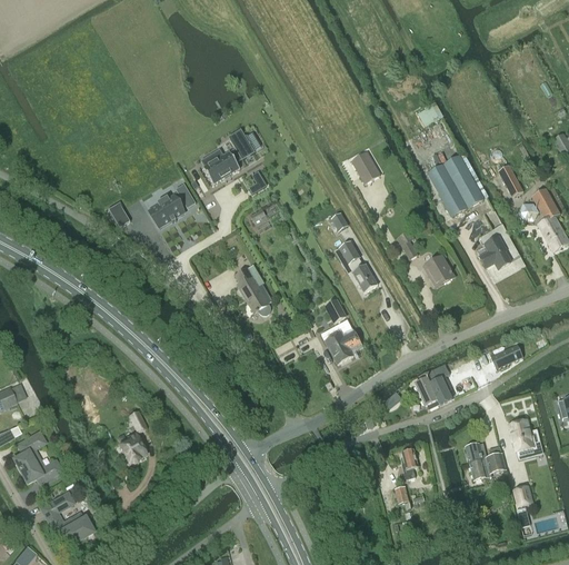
[(568,128),(553,138),(559,148),(565,157),(568,155),(568,128)]
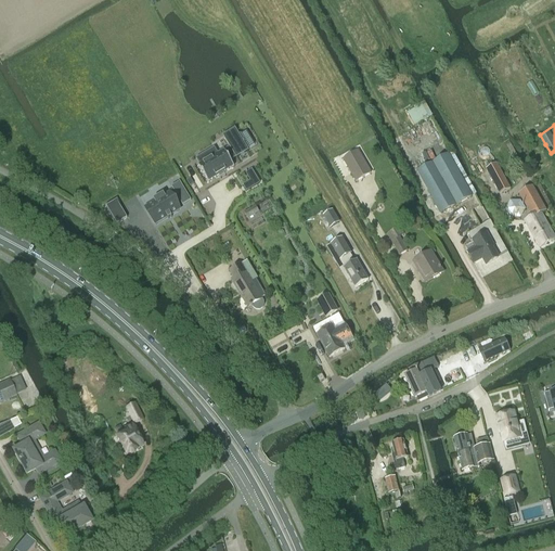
[(208,156),(198,162),(208,178),(234,162),(231,156),(235,153),(236,155),(248,148),(235,126),(213,139),(216,144),(205,151),(208,156)]
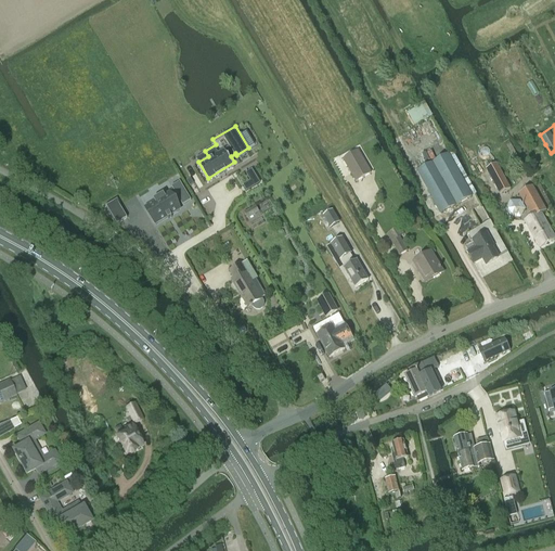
[(357,178),(371,169),(358,146),(344,155),(357,178)]
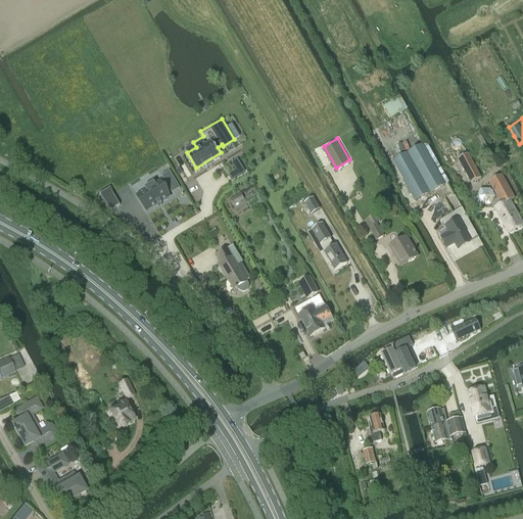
[(423,141),(393,157),(402,175),(416,198),(430,190),(445,183),(432,158),(423,141)]
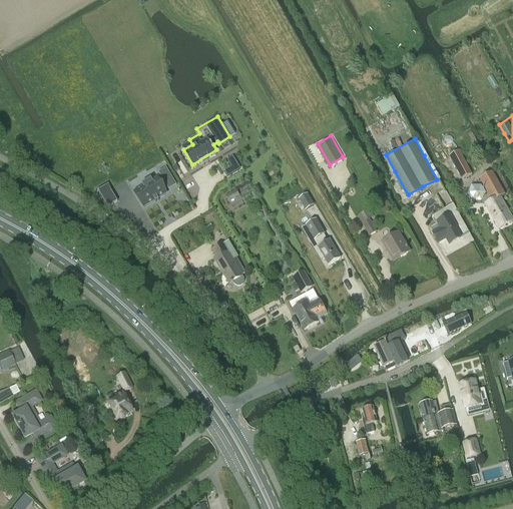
[(472,171),(460,148),(450,153),(463,176),(472,171)]
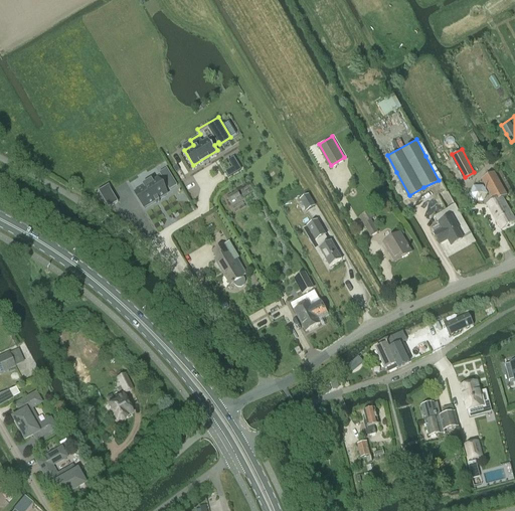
[(228,174),(240,166),(233,154),(227,157),(231,164),(224,168),(228,174)]
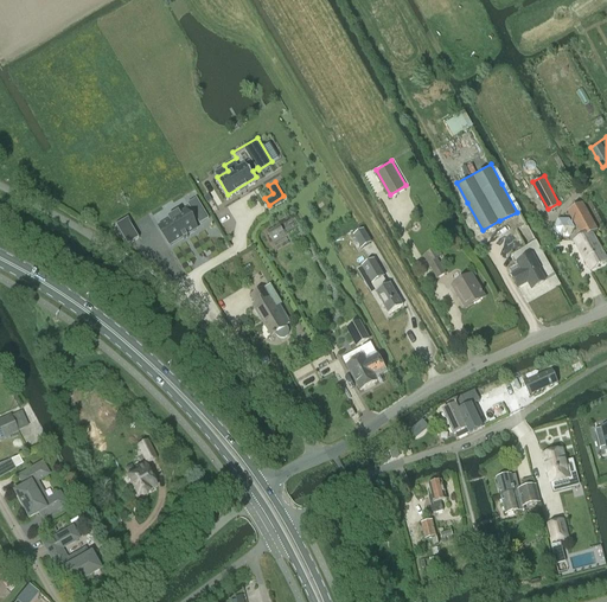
[(170,217),(160,223),(171,241),(187,231),(189,232),(189,231),(191,230),(192,231),(192,230),(191,229),(196,225),(193,221),(198,218),(200,221),(209,215),(197,194),(187,199),(192,206),(186,210),(185,207),(180,210),(179,207),(178,207),(179,209),(168,215),(168,213),(167,215),(170,217)]
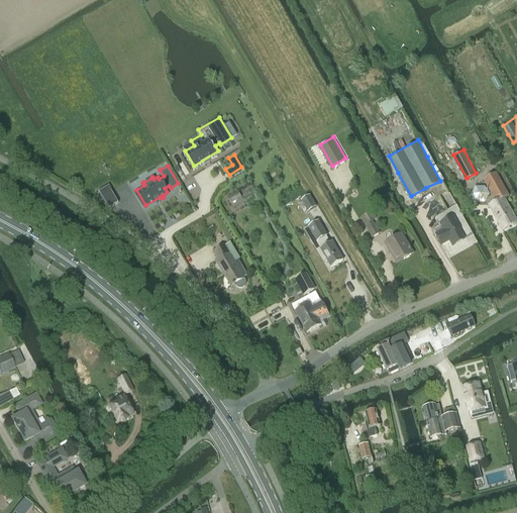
[(489,202),(503,227),(516,218),(516,216),(504,193),(508,191),(497,170),(486,176),(485,175),(483,176),(495,198),(489,202)]
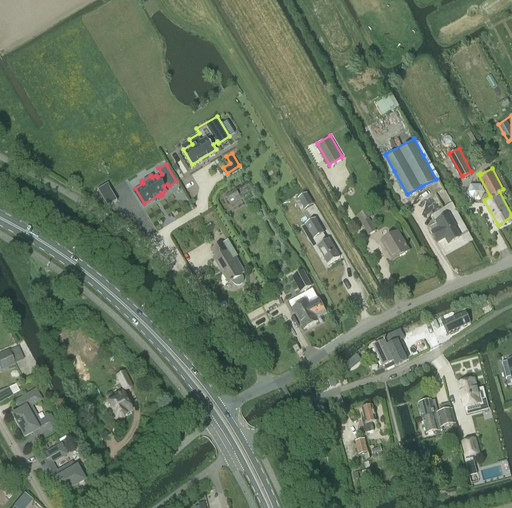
[(107,181),(97,187),(107,203),(117,197),(107,181)]
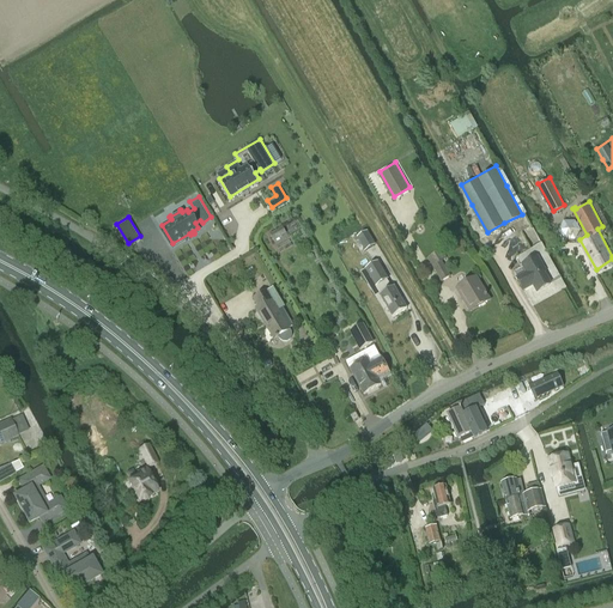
[(558,228),(563,237),(575,237),(581,228),(575,218),(564,218),(558,228)]
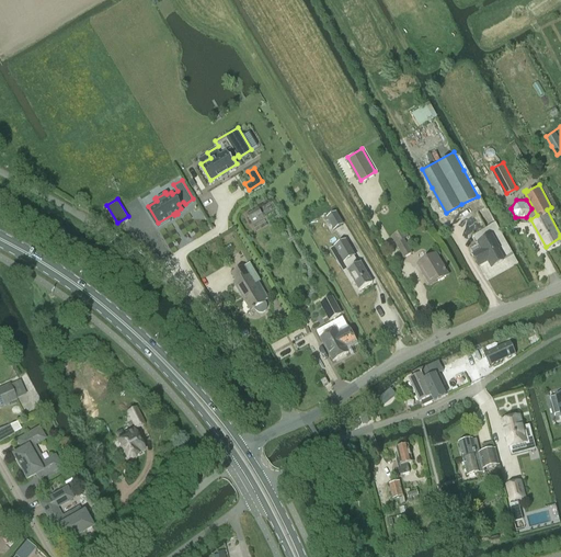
[(392,234),(404,253),(404,254),(412,250),(404,237),(408,234),(404,227),(392,234)]
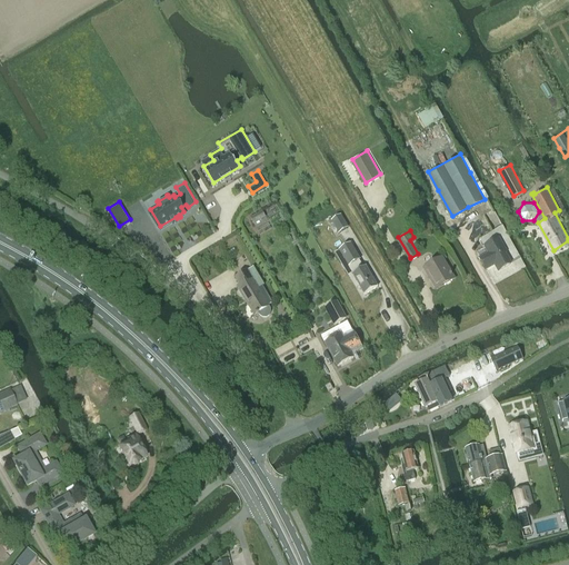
[(496,263),(499,268),(511,261),(502,246),(503,245),(499,236),(486,244),(489,251),(480,256),(486,267),(496,263)]
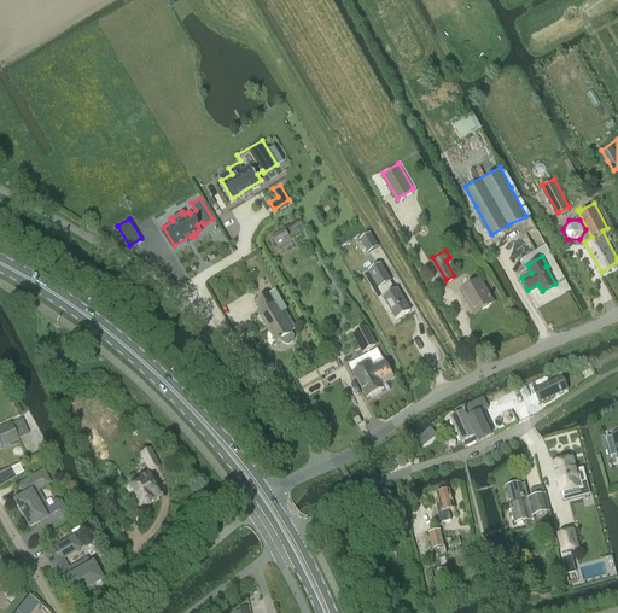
[(380,261),(368,267),(379,285),(374,289),(383,303),(386,301),(396,315),(410,308),(397,286),(395,286),(390,279),(380,261)]
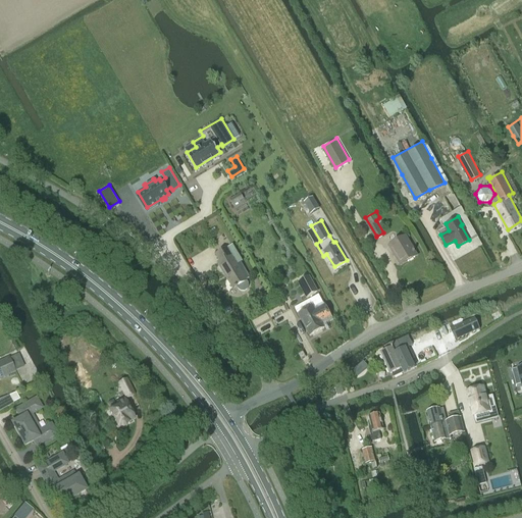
[(389,244),(401,262),(417,253),(406,234),(389,244)]
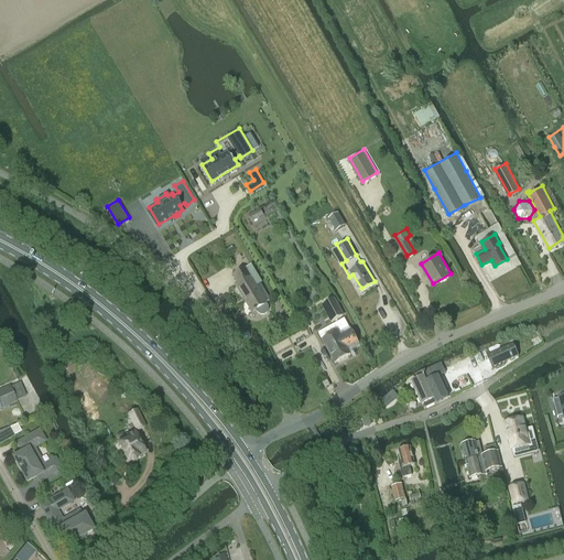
[(267,300),(267,299),(270,297),(260,280),(262,279),(252,261),(235,271),(239,279),(236,281),(252,309),(255,308),(256,308),(257,308),(258,310),(261,311),(264,311),(268,310),(269,307),(269,303),(267,300)]
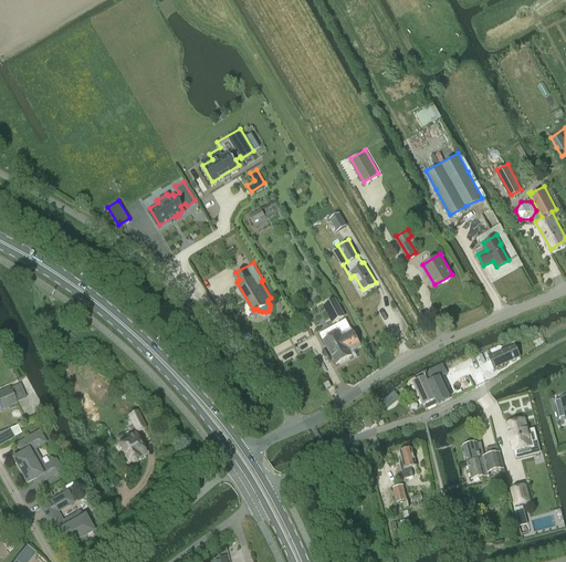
[(334,297),(323,303),(326,309),(325,310),(332,321),(342,315),(345,313),(335,297),(334,297)]
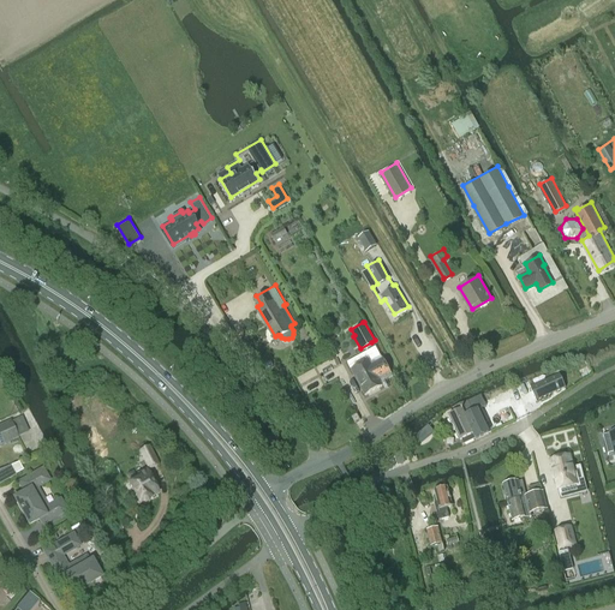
[(315,359),(327,381),(335,376),(323,354),(315,359)]
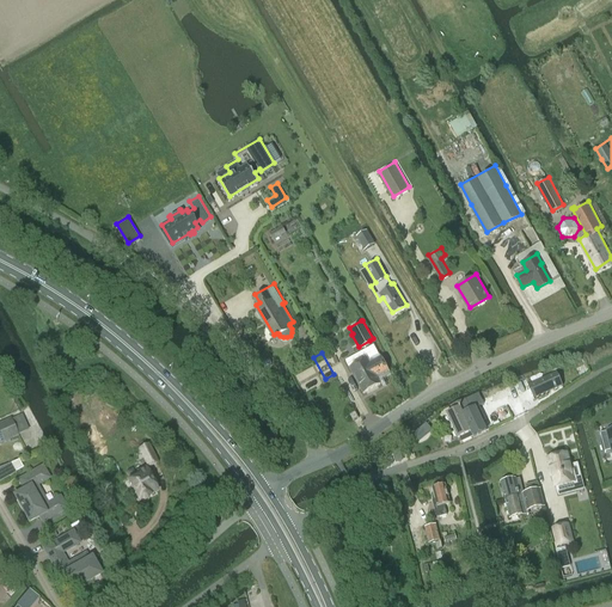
[(363,390),(365,390),(381,381),(378,374),(389,368),(381,354),(371,361),(368,356),(350,366),(363,390)]
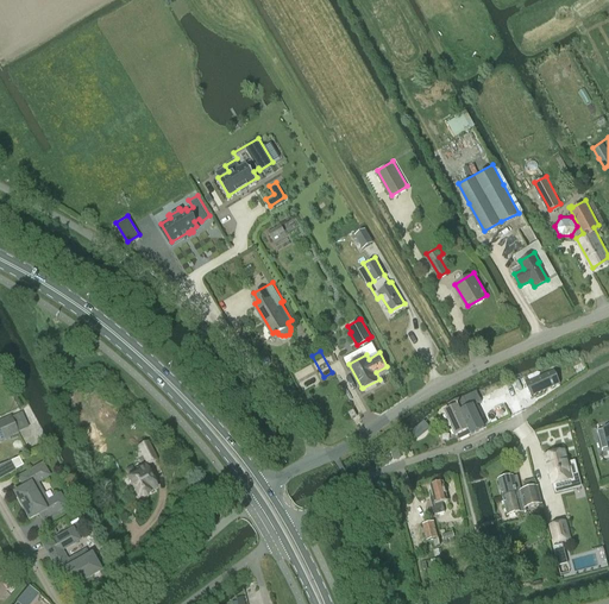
[(554,367),(540,373),(546,387),(560,381),(554,367)]
